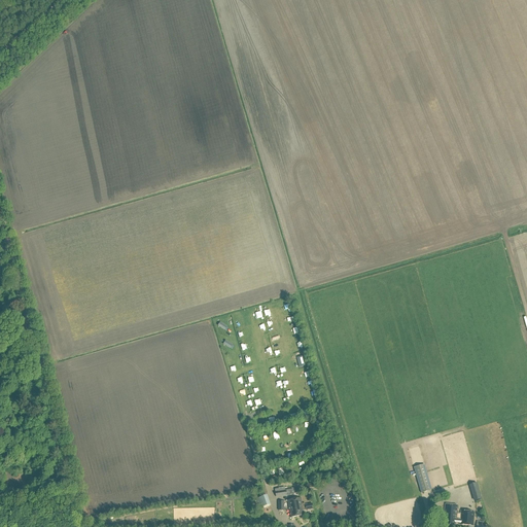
[(304,356),(296,358),(300,367),(307,365),(304,356)]
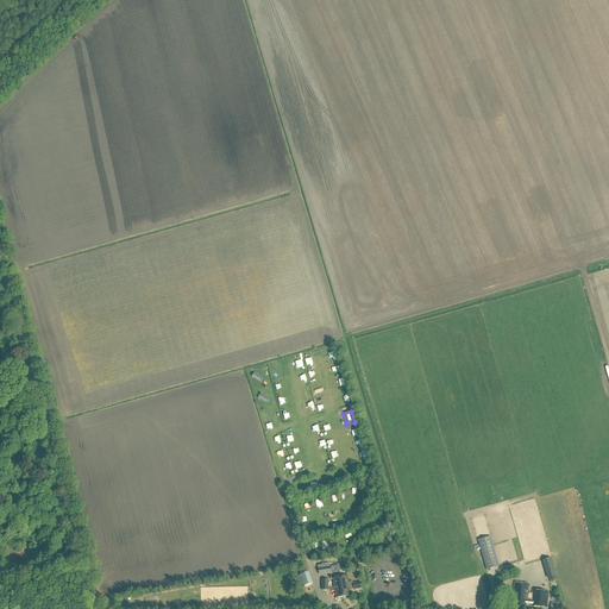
[(478,541),(487,570),(498,566),(490,538),(478,541)]
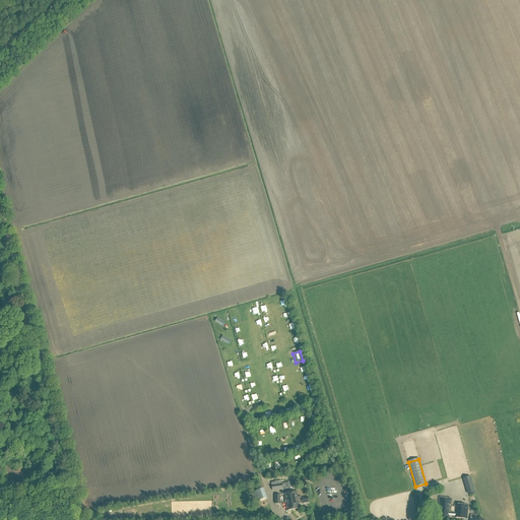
[(271,485),(272,491),(289,489),(289,483),(281,484),(280,481),(274,481),(275,485),(271,485)]
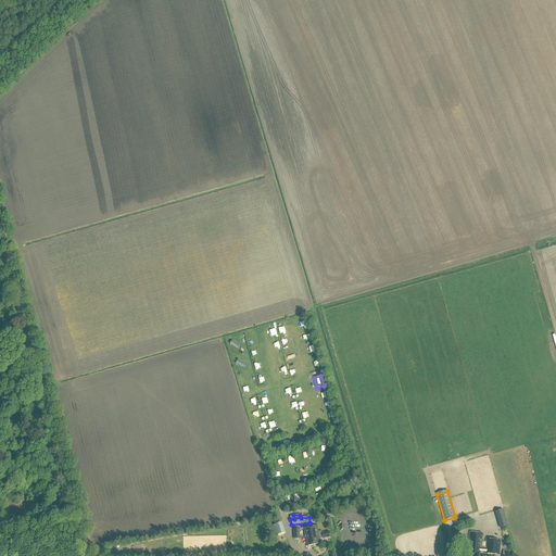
[(275,538),(285,534),(280,523),(272,528),(275,538)]
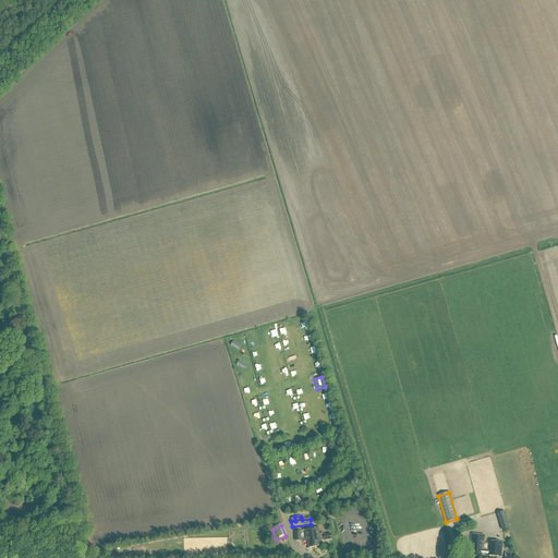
[(322,542),(330,540),(330,535),(324,536),(323,533),(319,534),(318,528),(305,530),(308,548),(320,546),(320,544),(322,543),(322,542)]
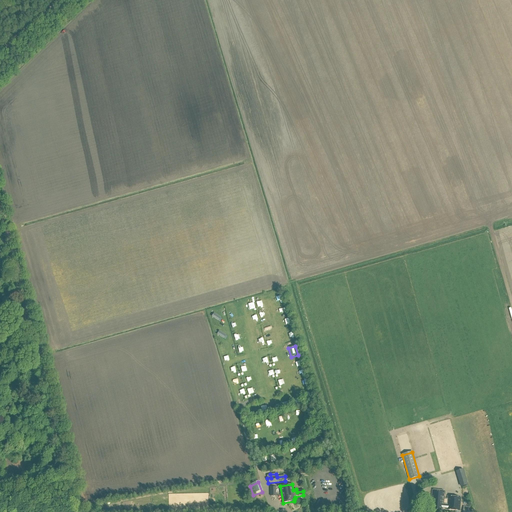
[(432,496),(431,509),(432,509),(431,511),(442,511),(443,509),(447,509),(447,505),(443,505),(444,496),(444,491),(432,490),(432,496)]
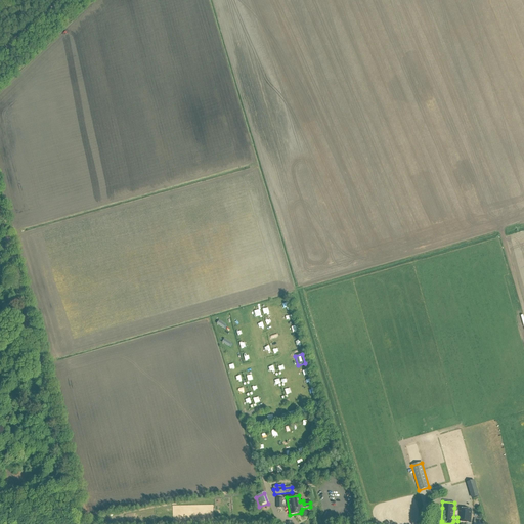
[(457,521),(457,522),(471,523),(472,510),(459,509),(457,517),(457,521)]
